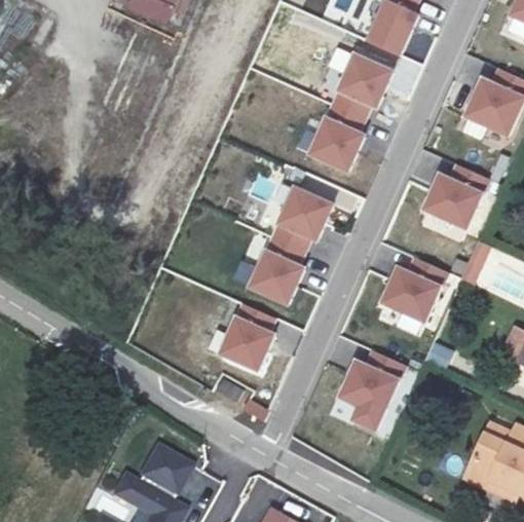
[(126,0),(124,6),(166,23),(175,0),(126,0)]
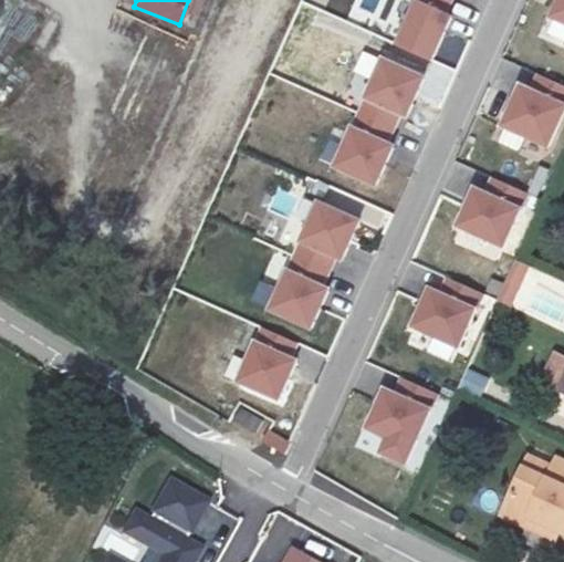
[(450,14),(419,0),(414,0),(393,43),(431,63),(450,14)]
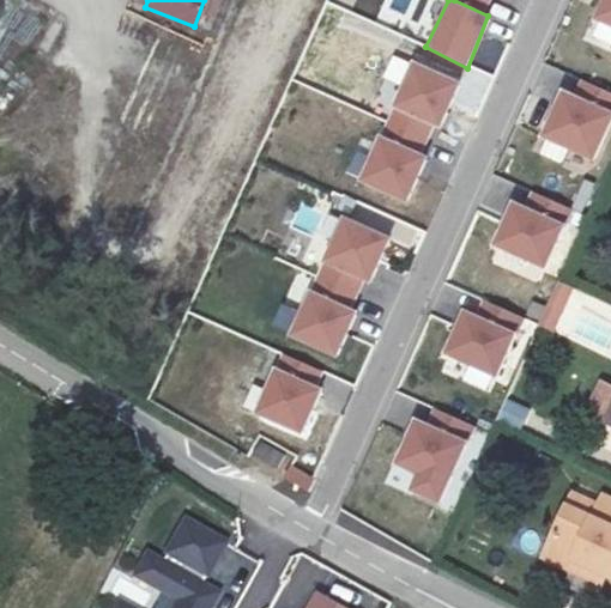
[(598,0),(591,16),(610,24),(610,0),(598,0)]
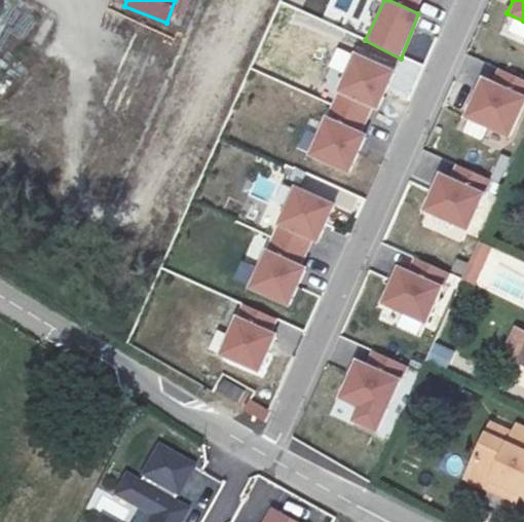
[(394,68),(353,49),(333,89),(376,110),(394,68)]
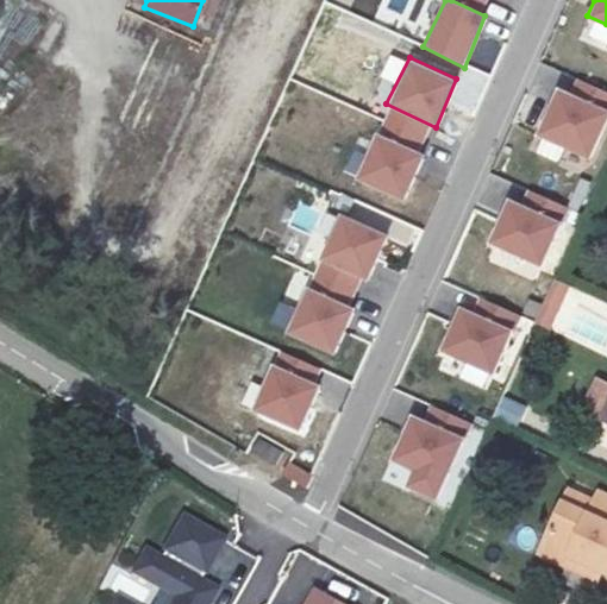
[(606,115),(606,109),(556,86),(537,134),(587,158),(606,115)]
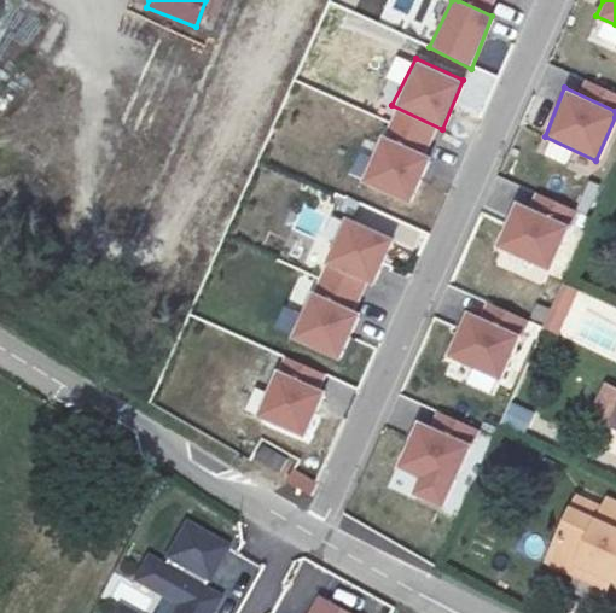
[(431,156),(382,135),(360,182),(408,205),(431,156)]
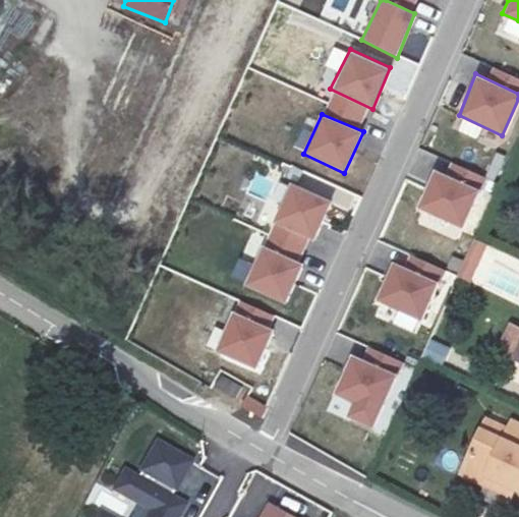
[(478,188),(434,169),(413,208),(461,230),(478,188)]
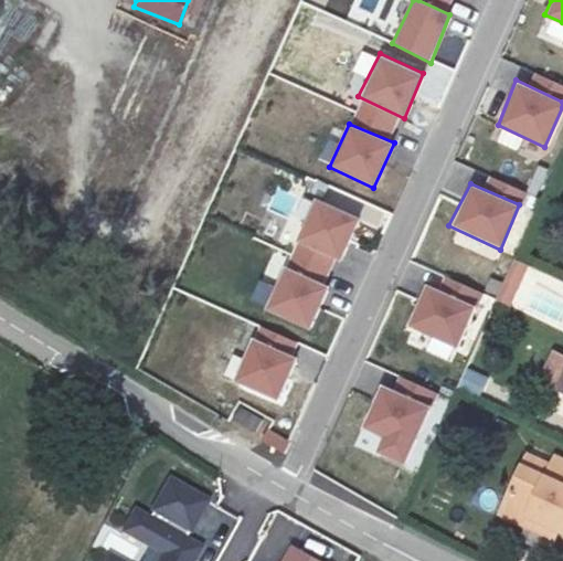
[(360,219),(315,198),(295,244),(339,263),(360,219)]
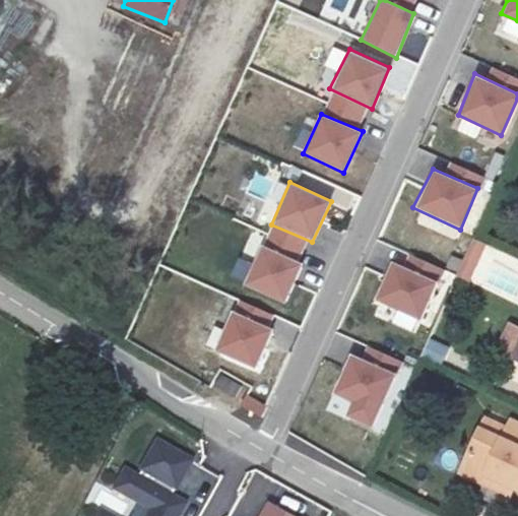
[(469,277),(483,241),(469,236),(456,272),(469,277)]
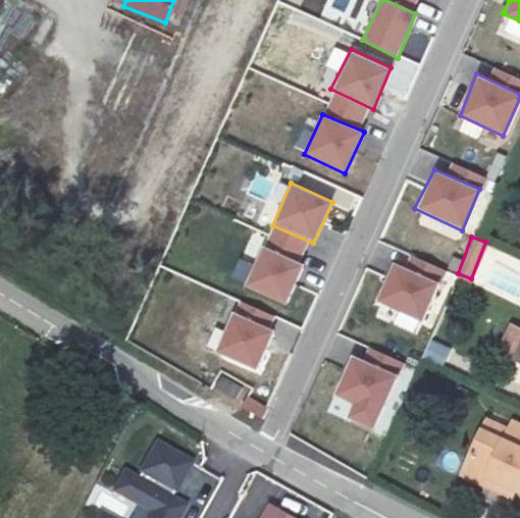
[(304,264),(263,247),(243,287),(284,306),(304,264)]
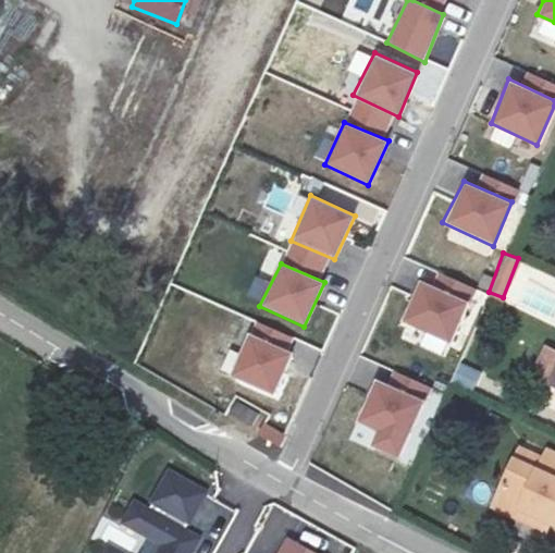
[(448,342),(467,300),(419,280),(399,321),(448,342)]
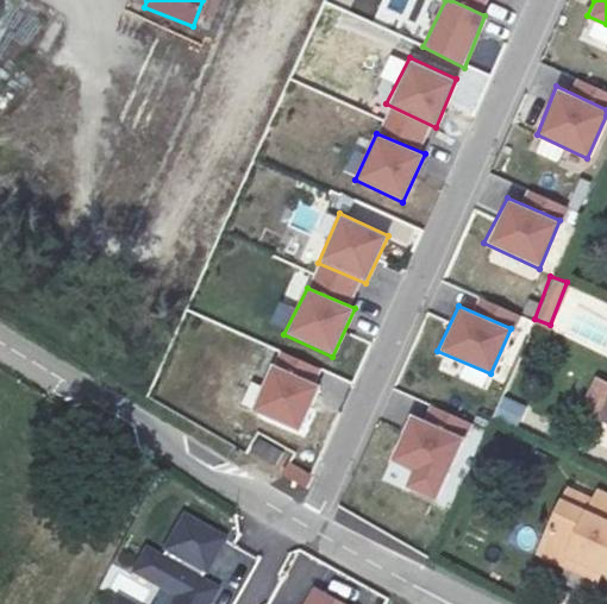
[(320,385),(271,364),(251,410),(299,432),(320,385)]
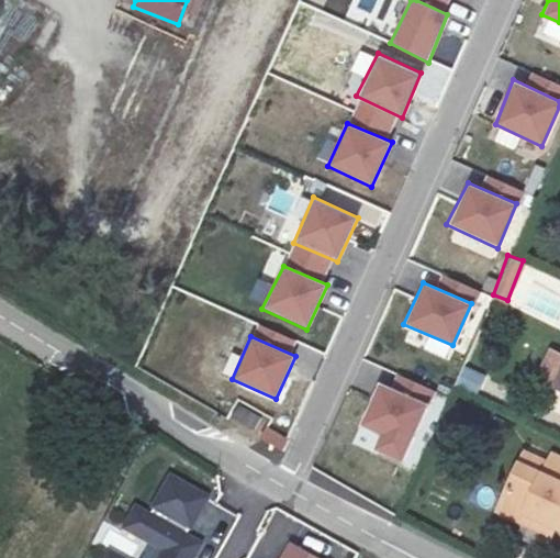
[(427,403),(378,381),(359,425),(380,434),(373,449),(402,462),(427,403)]
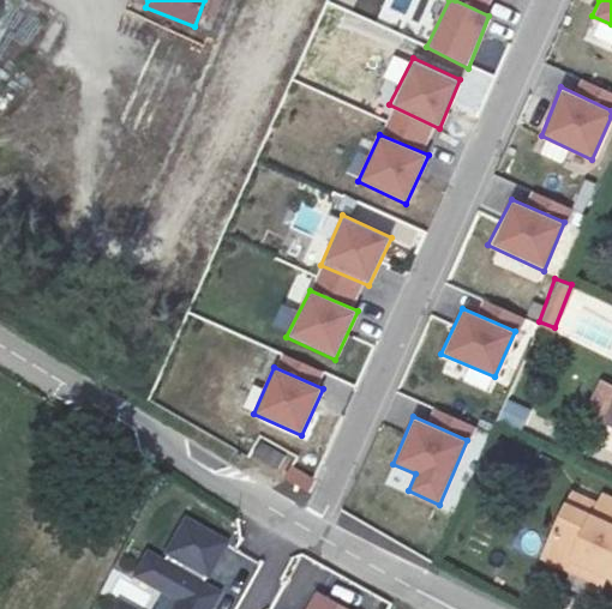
[(259,435),(252,451),(276,464),(285,448),(259,435)]
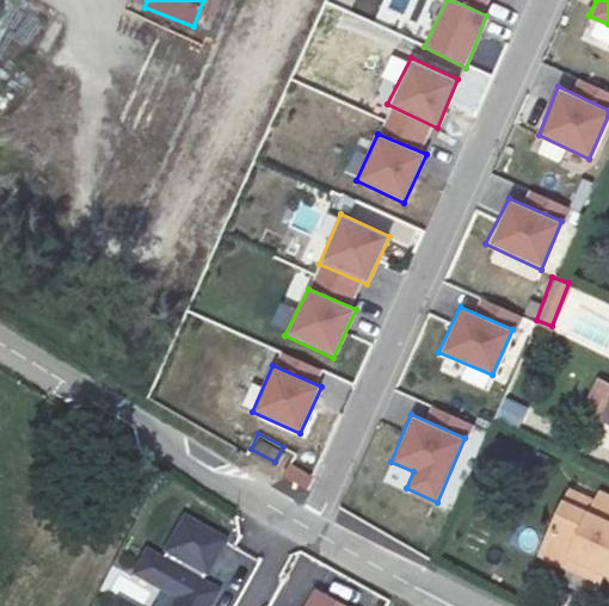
[(283,471),(306,483),(313,470),(289,458),(283,471)]
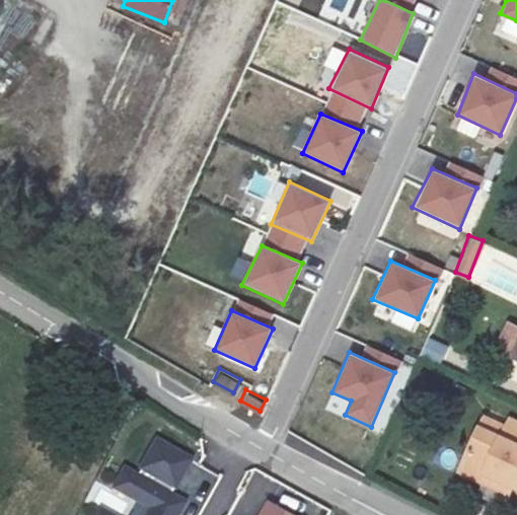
[(484,416),(481,424),(503,435),(507,426),(484,416)]
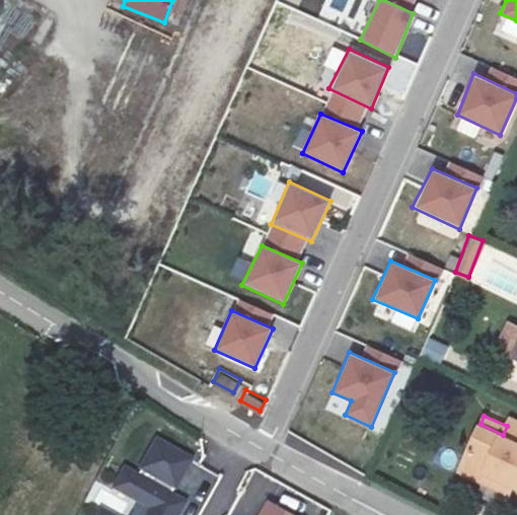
[(459,469),(487,483),(491,473),(516,487),(516,419),(511,417),(507,426),(503,435),(481,424),(459,469)]
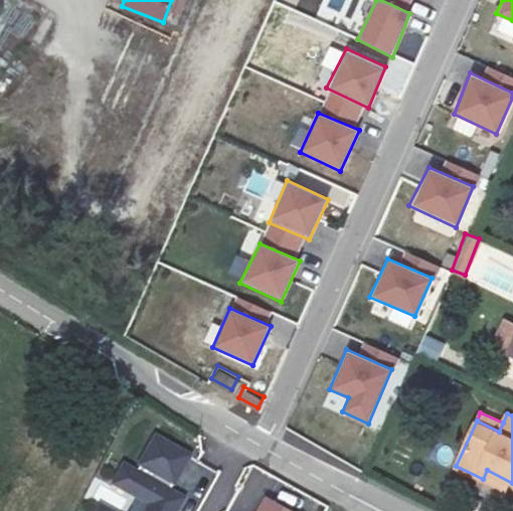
[(154,431),(134,466),(160,480),(172,487),(192,453),(154,431)]
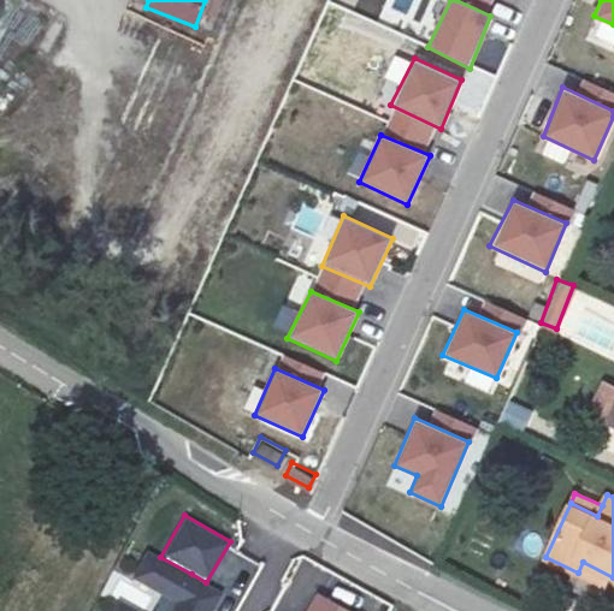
[(206,582),(192,574),(160,557),(147,549),(131,574),(177,599),(170,610),(133,610),(117,603),(112,610),(207,610),(220,591),(206,582)]
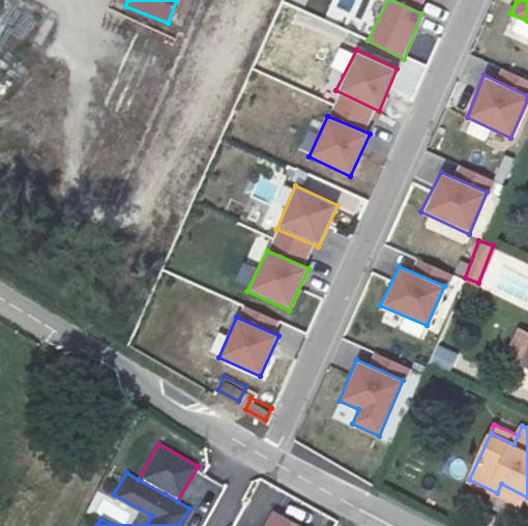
[(527,497),(501,484),(497,493),(527,507),(527,505),(527,497)]
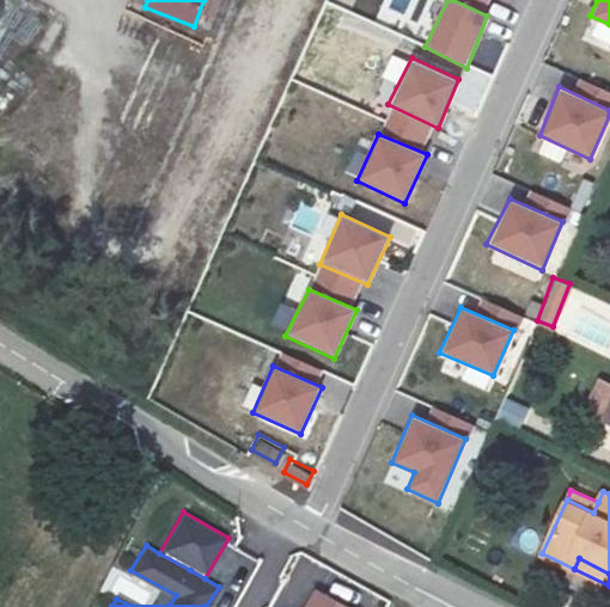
[(353,606),(319,588),(309,606),(353,606)]
